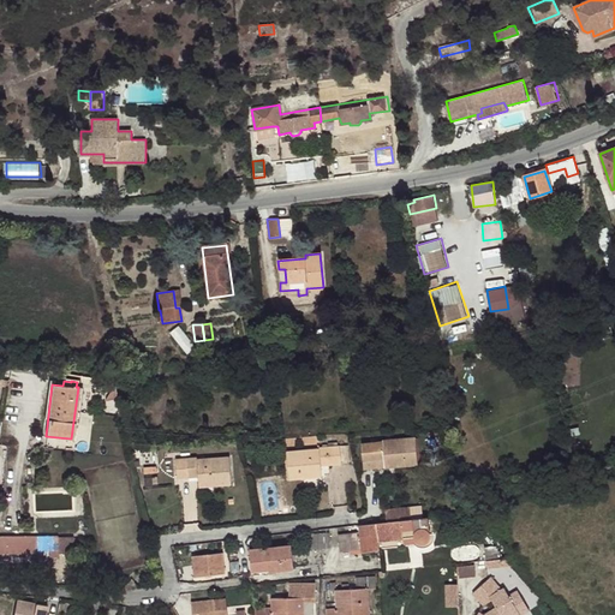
[(384,460),(384,467),(417,465),(415,440),(362,443),(363,461),(384,460)]
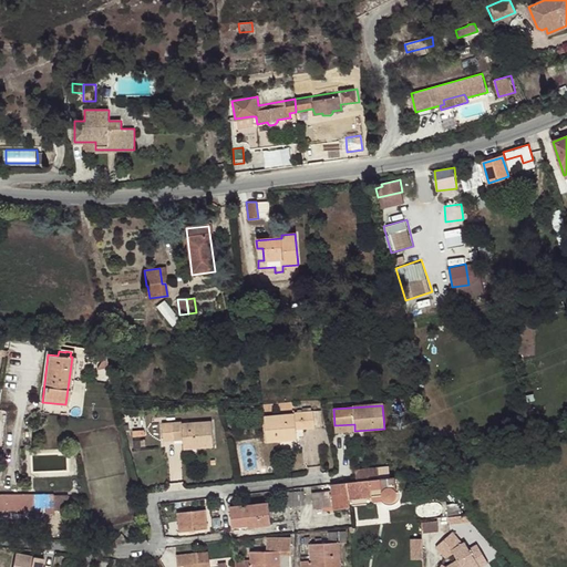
[(295,415),(265,418),(267,442),(296,440),(296,430),(315,428),(313,412),(295,414),(295,415)]
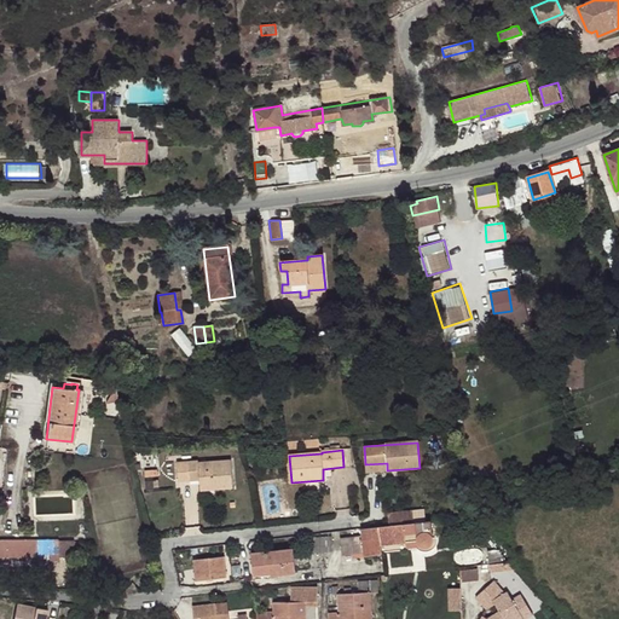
[(198,462),(177,463),(178,482),(198,480),(201,491),(233,489),(231,462),(198,464),(198,462)]
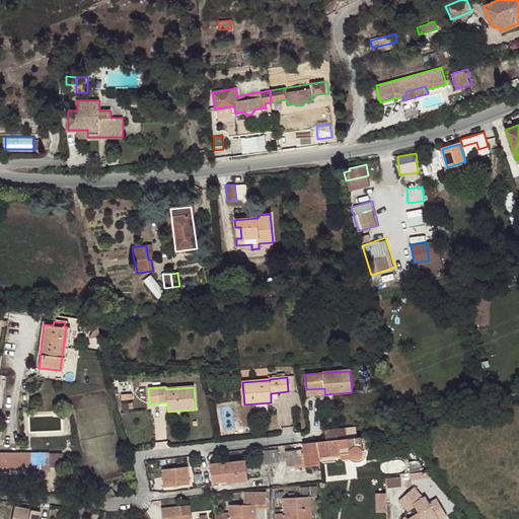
[(324,431),(326,441),(348,438),(345,429),(324,431)]
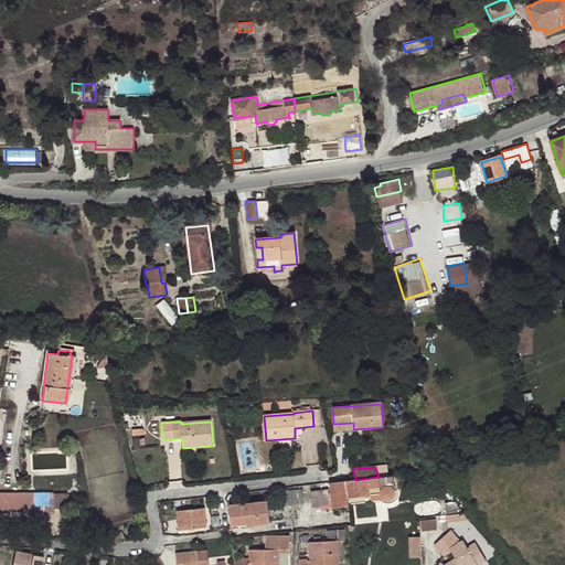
[(355,481),(330,483),(330,489),(310,492),(312,508),(321,505),(331,505),(332,509),(349,505),(348,498),(370,496),(370,494),(381,493),(382,497),(383,499),(385,500),(388,500),(393,498),(394,494),(394,492),(394,489),(393,476),(379,477),(355,480),(355,481)]
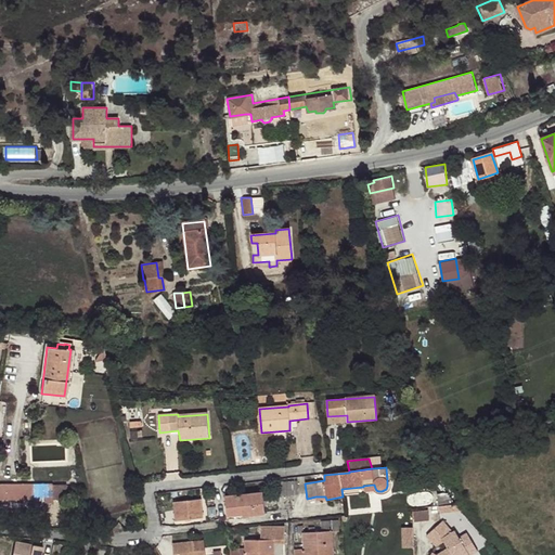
[(288,495),(287,482),(278,483),(279,490),(281,490),(281,495),(288,495)]
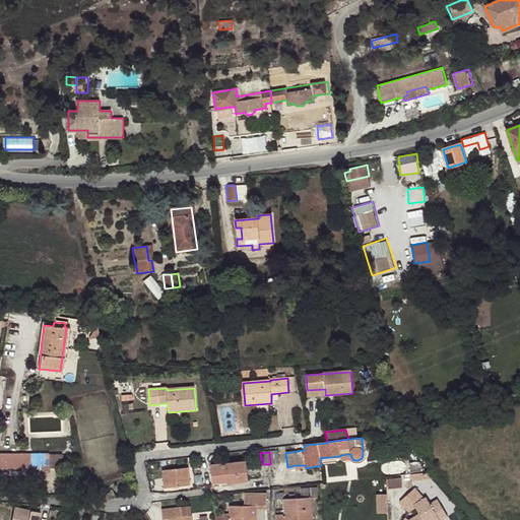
[(270,464),(272,464),(278,463),(277,452),(269,452),(270,464)]
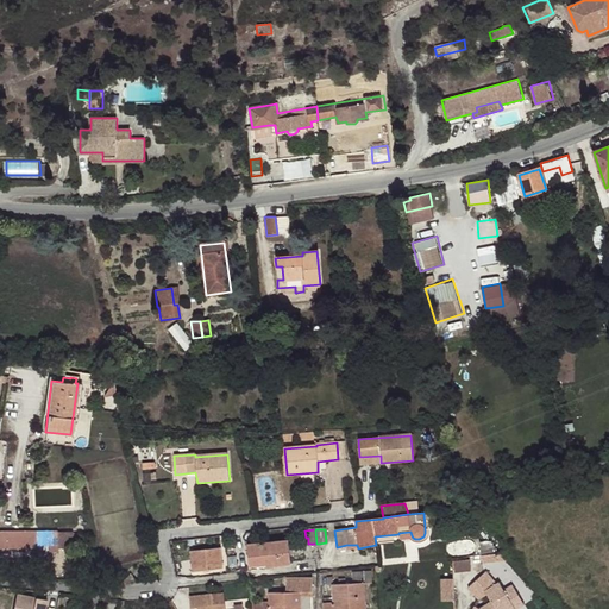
[(0,547),(36,548),(35,534),(0,534),(0,547)]
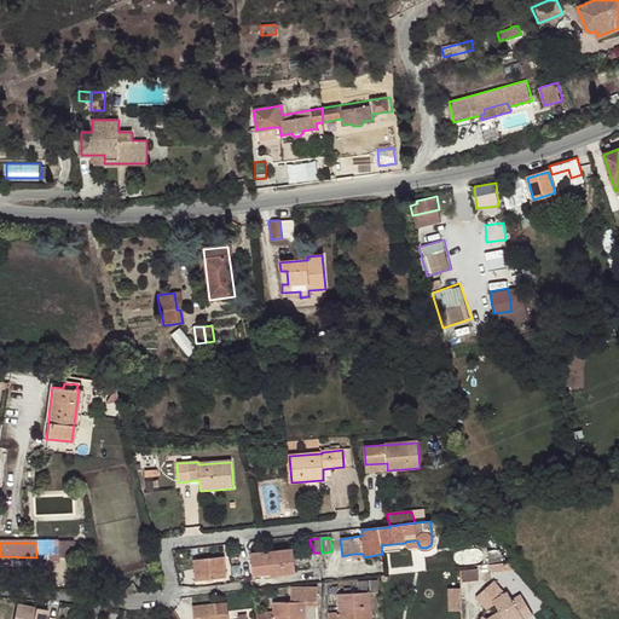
[(74,557),(74,543),(58,543),(58,557),(74,557)]
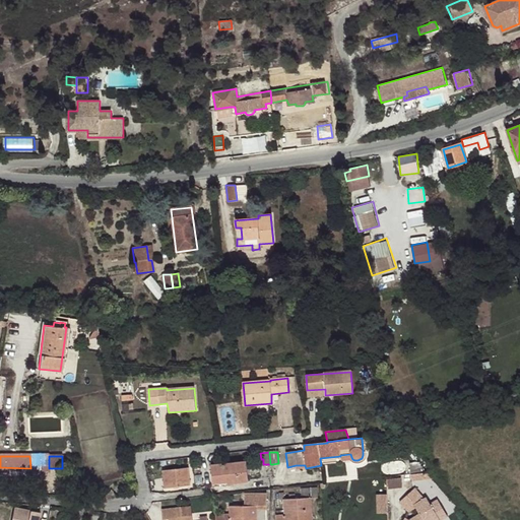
[(248,482),(246,462),(211,465),(214,483),(226,482),(228,484),(248,482)]
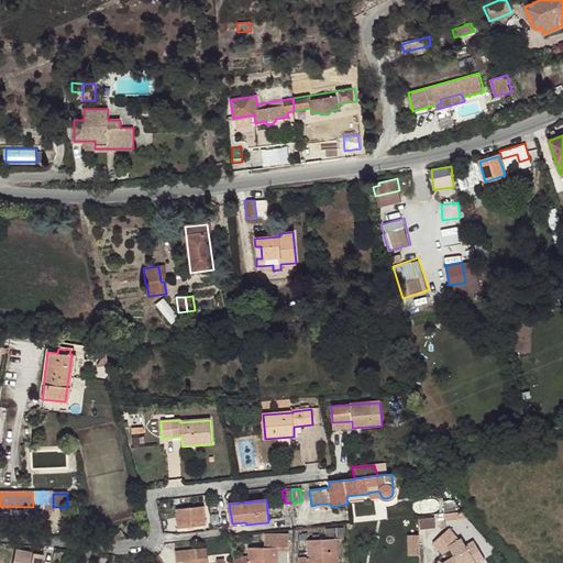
[(461,511),(452,500),(443,501),(444,514),(461,511)]
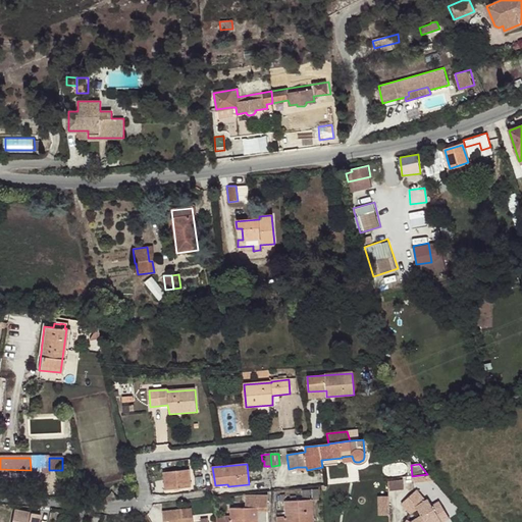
[(191,487),(188,470),(162,473),(164,490),(191,487)]
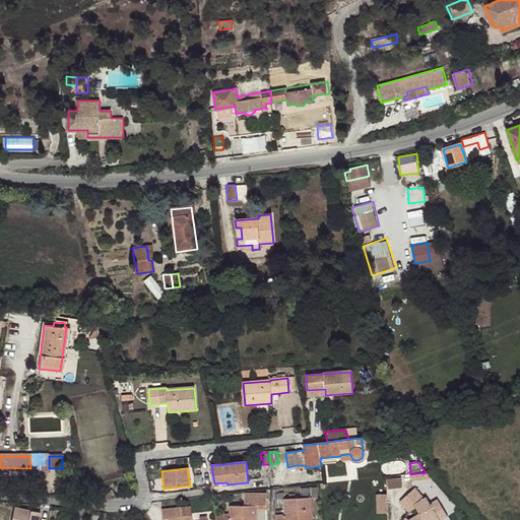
[(402,485),(402,477),(388,477),(389,486),(402,485)]
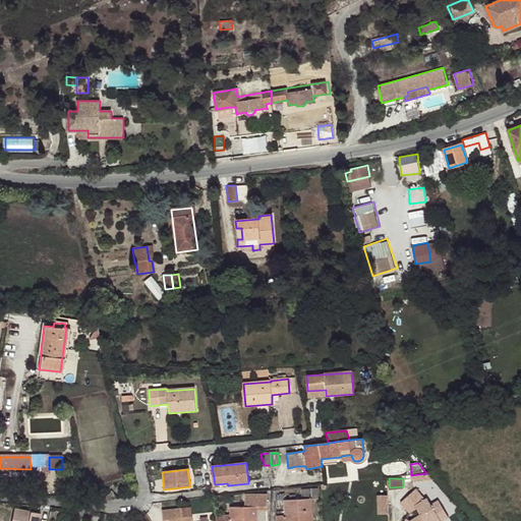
[(317,499),(316,489),(301,490),(302,500),(284,501),(284,512),(277,512),(277,520),(312,520),(311,500),(317,499)]
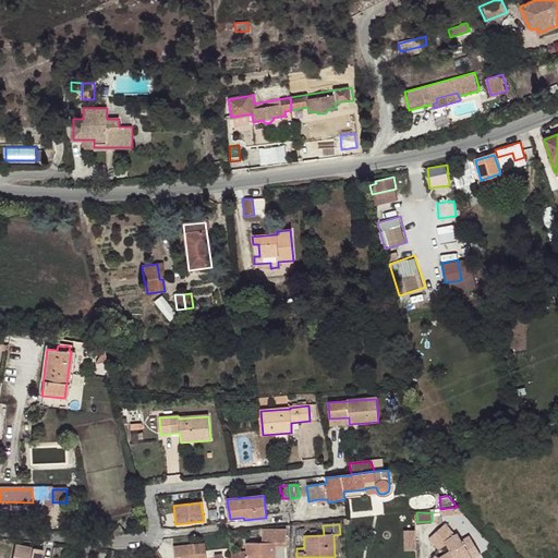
[(469,550),(475,546),(469,535),(461,540),(457,533),(449,537),(440,528),(428,538),(436,549),(445,544),(450,552),(451,554),(444,557),(440,557),(439,557),(434,555),(432,557),(471,557),(473,557),(469,550)]
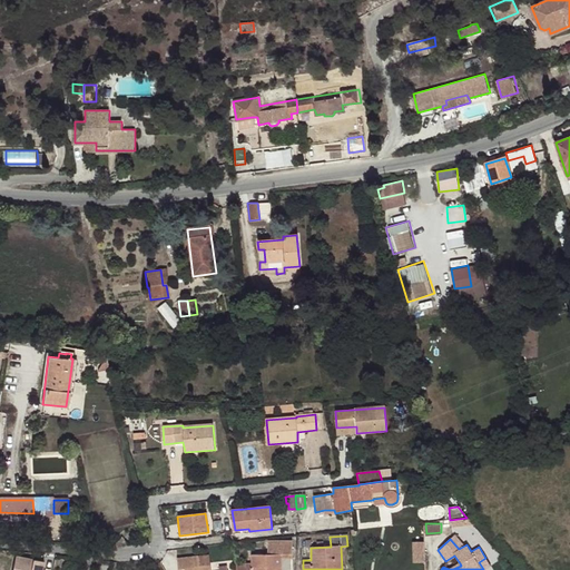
[(413,541),(414,561),(425,561),(424,540),(413,541)]
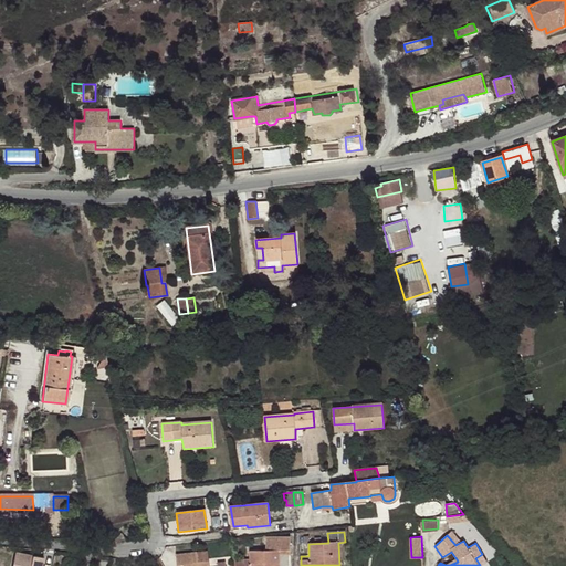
[(250,559),(234,561),(234,565),(279,565),(279,555),(291,555),(291,537),(266,537),(266,551),(250,551),(250,559)]
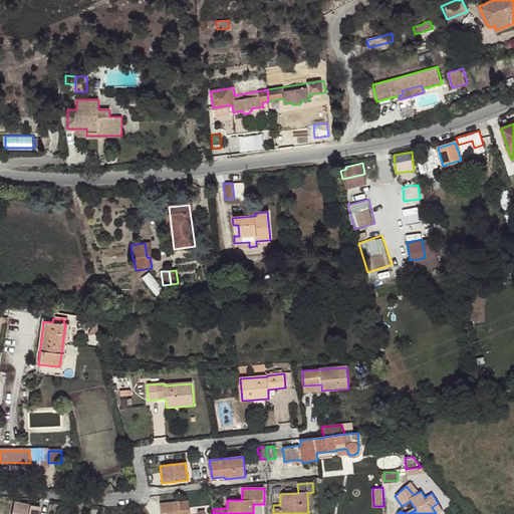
[(37,513),(39,507),(13,502),(11,513),(37,513)]
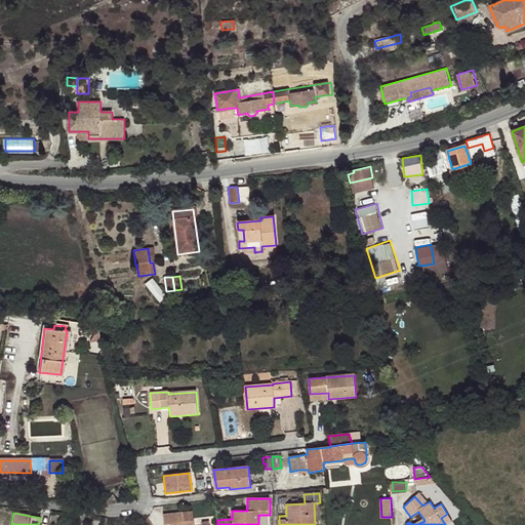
[(193,513),(184,514),(185,523),(194,522),(193,513)]
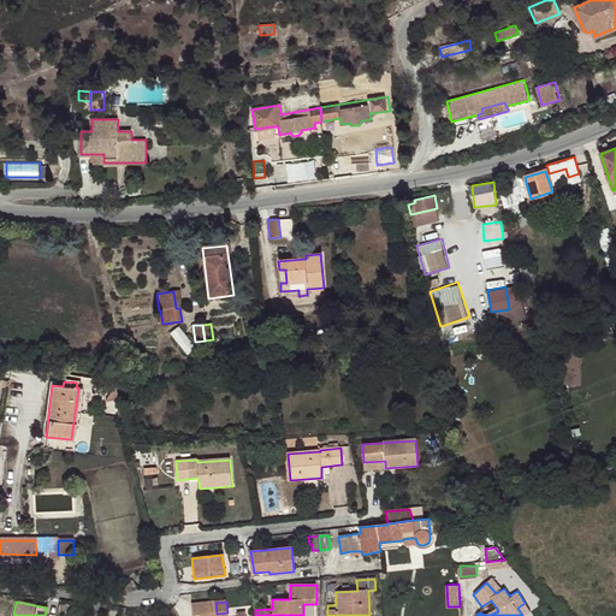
[(215,603),(191,605),(193,615),(199,615),(244,615),(246,612),(236,614),(236,615),(227,615),(227,612),(217,614),(215,603)]
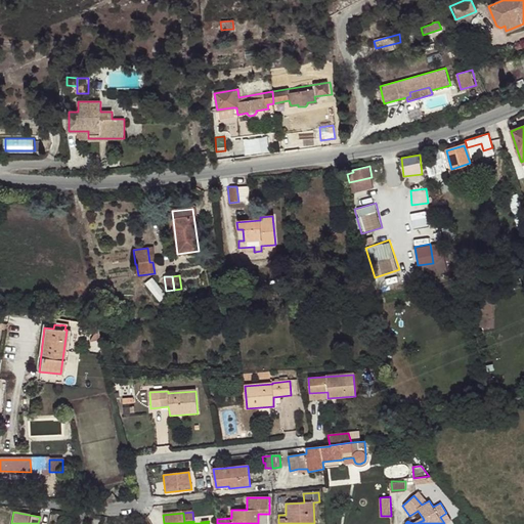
[(450,519),(446,513),(440,517),(444,523),(450,519)]
